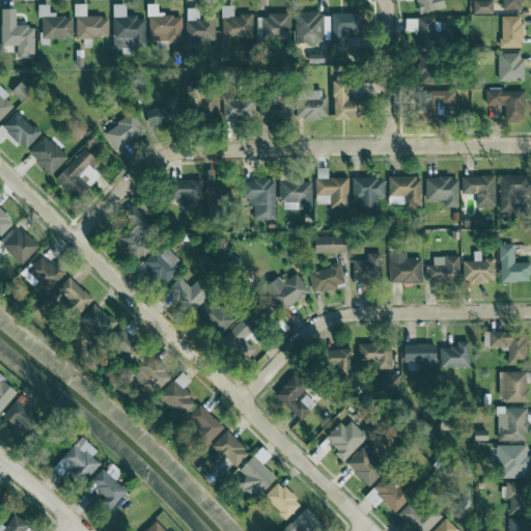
[(470,12),(490,12),(488,0),(484,0),(469,0),(470,12)]
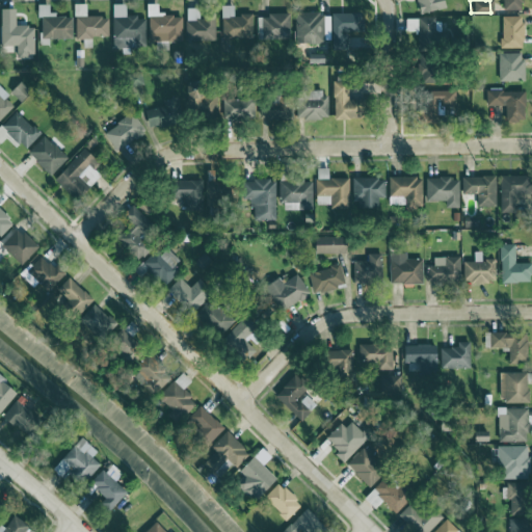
[(74,37),(74,15),(51,15),(50,3),(41,4),(42,38),(74,37)]
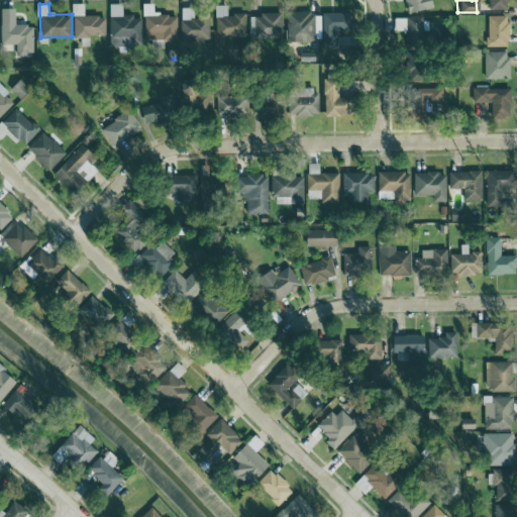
[(75,36),(106,35),(105,15),(86,16),(86,3),(74,3),(75,36)]
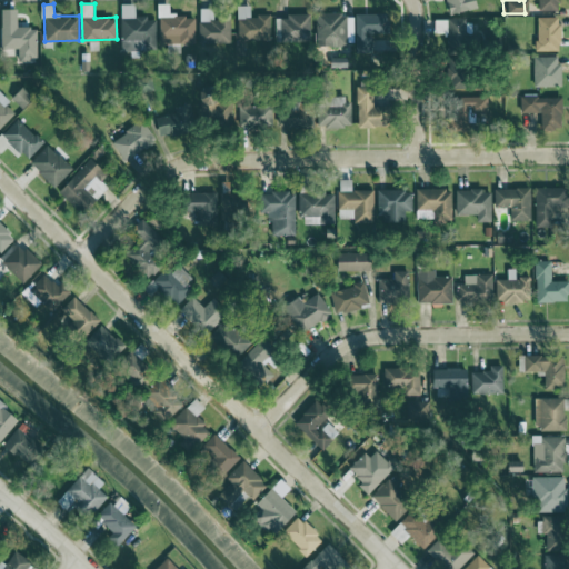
[(121,3),(121,50),(156,50),(156,18),(136,18),(135,3),(121,3)]
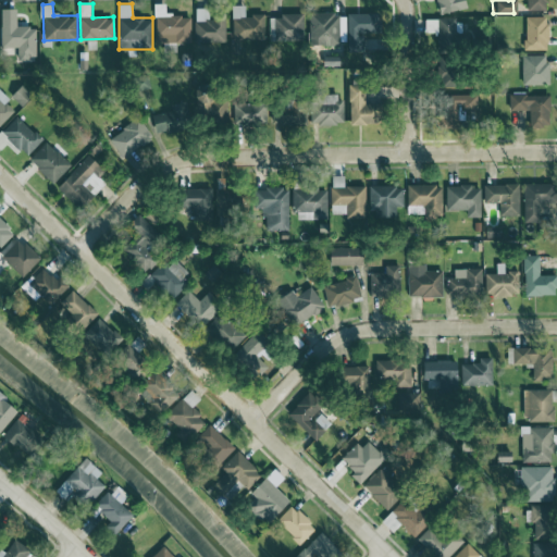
[(264,14),(245,15),(245,4),(232,5),(233,40),(265,39),(264,14)]
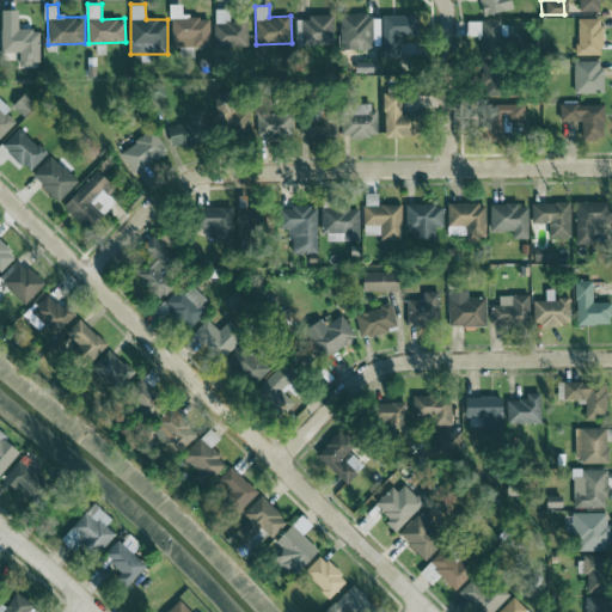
[(248,46),(248,20),(228,22),(228,8),(213,8),(213,47),(248,46)]
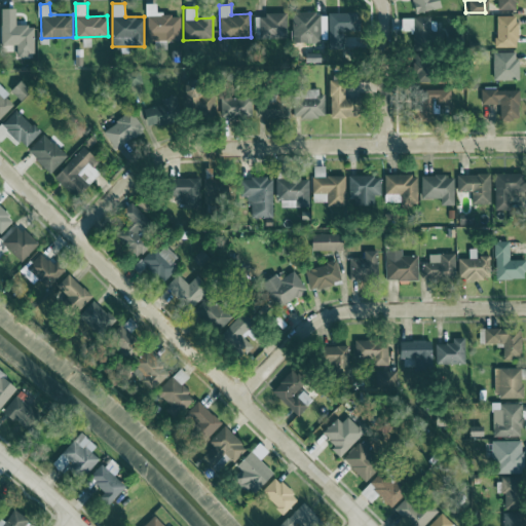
[(292,12),(293,43),(322,42),(321,12),(292,12)]
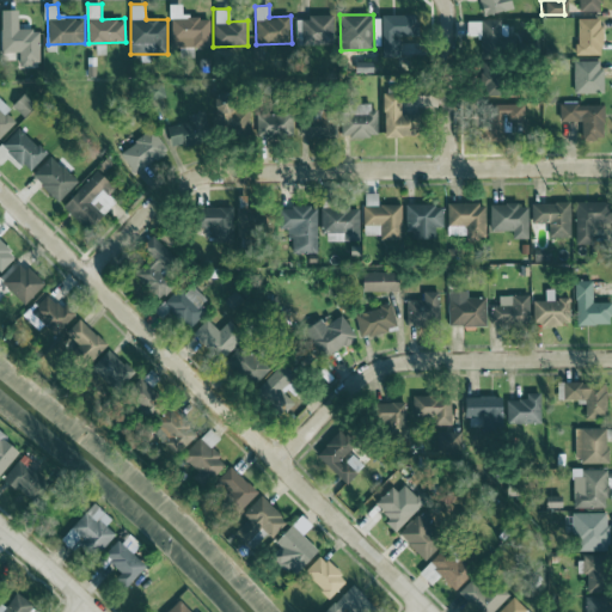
[(383,54),(403,55),(404,14),(384,14),(383,54)]
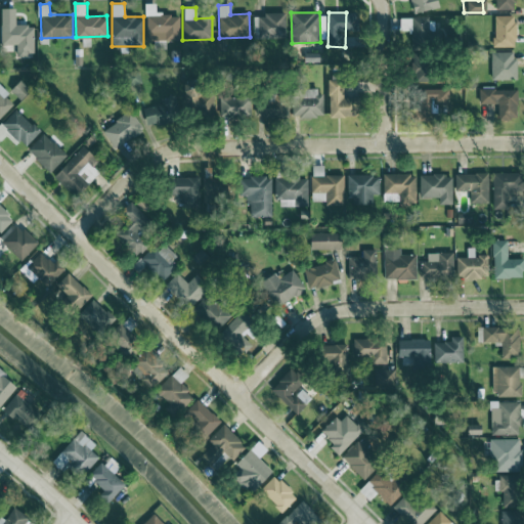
[(287,13),(255,13),(255,38),(287,38),(287,13)]
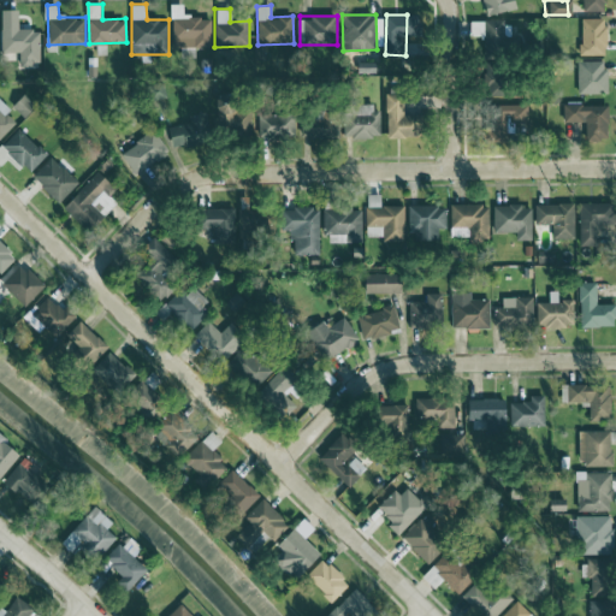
[(602,17),(576,18),(578,54),(602,54),(602,17)]
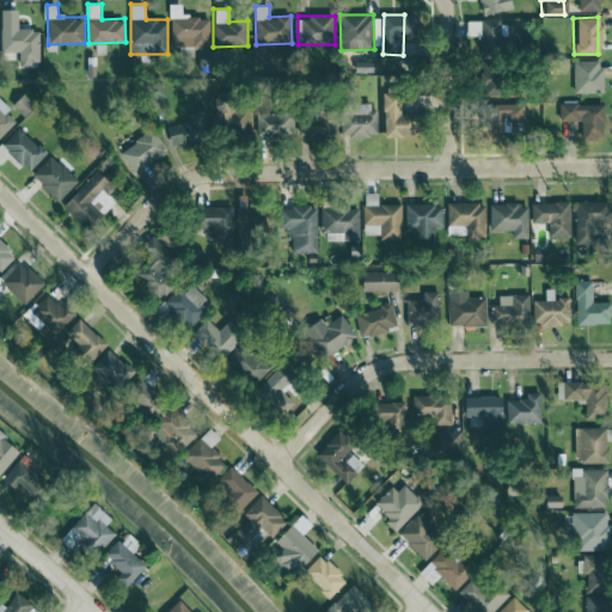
[(463,19),(464,35),(477,35),(477,44),(497,44),(496,18),(463,19)]
